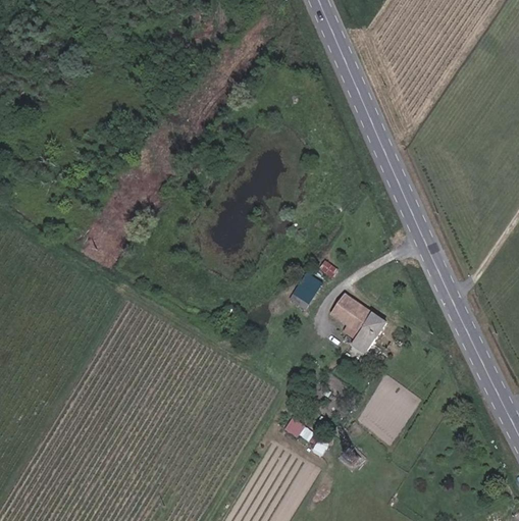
[(325,260),(318,269),(330,278),(336,269),(325,260)]
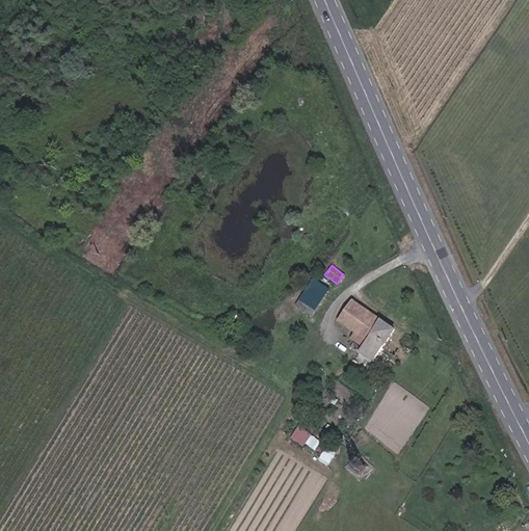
[(297,298),(311,307),(325,285),(311,276),(297,298)]
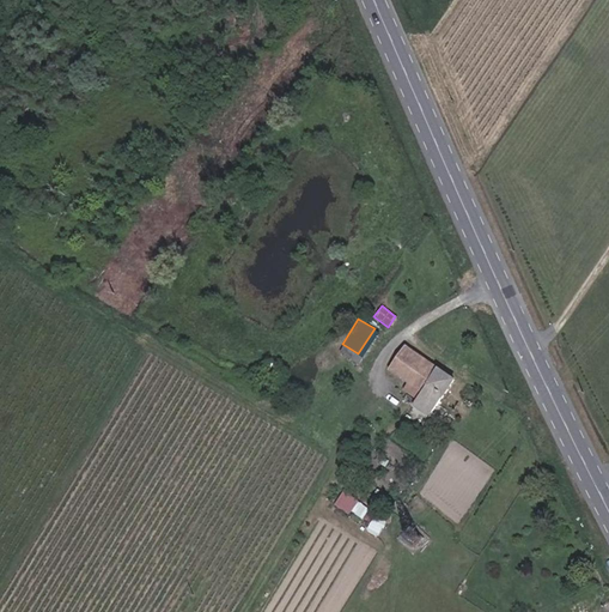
[(433,410),(451,381),(400,349),(388,367),(410,381),(406,387),(420,397),(418,400),(433,410)]
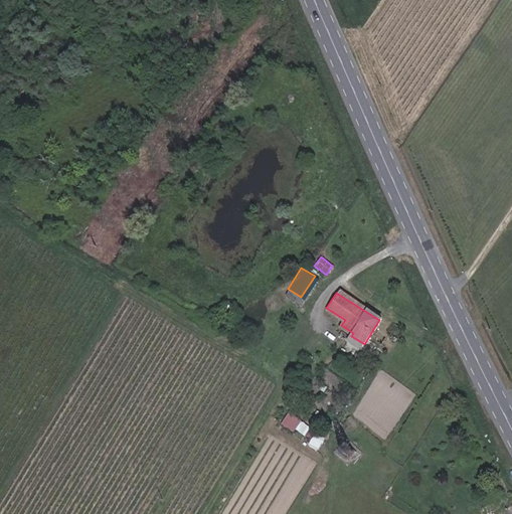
[(281,422),(303,438),(310,426),(288,412),(281,422)]
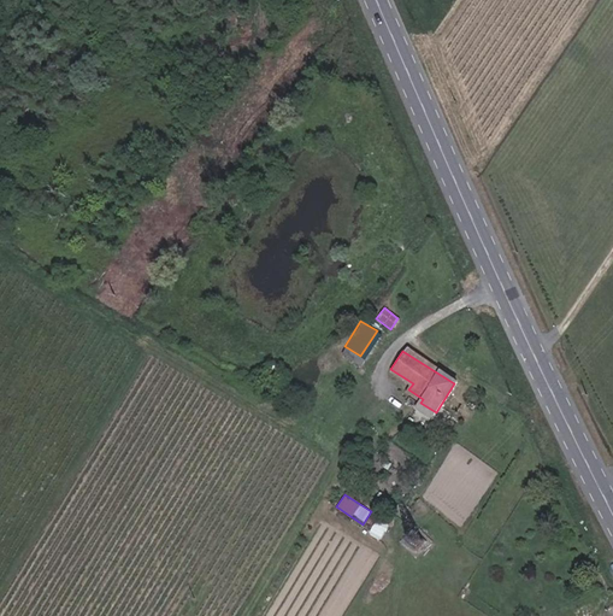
[(382,539),(387,524),(375,521),(370,535),(382,539)]
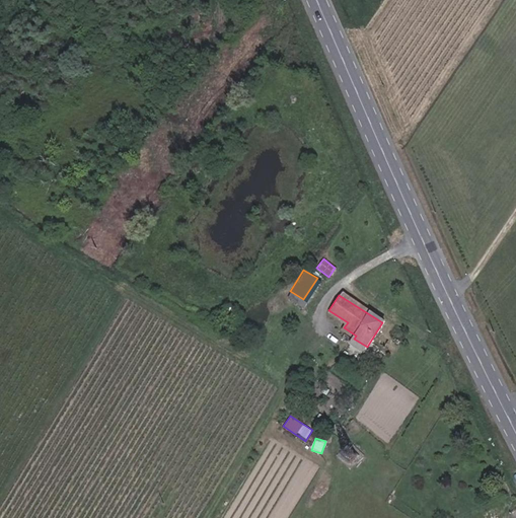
All buildings are outlined.
